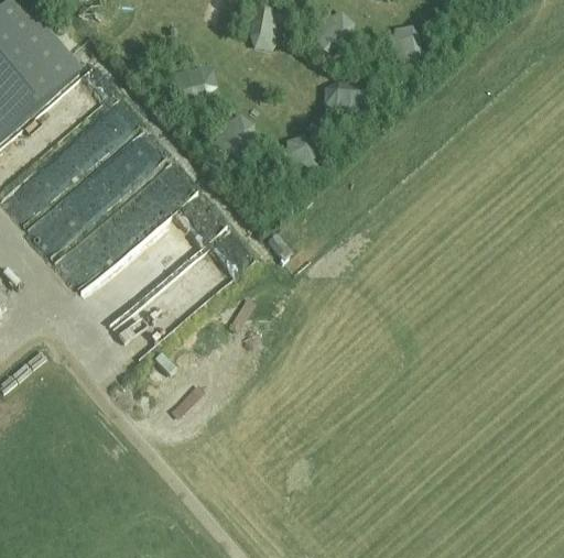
[(0,141),(79,74),(17,0),(14,0),(0,11),(0,141)]
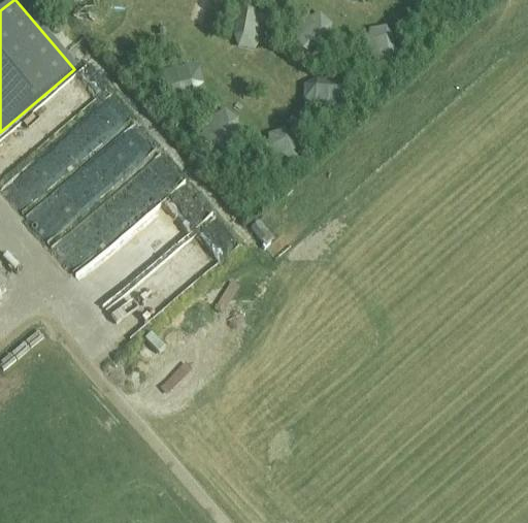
[(262,37),(266,12),(239,7),(233,32),(238,45),(255,47),(262,37)]
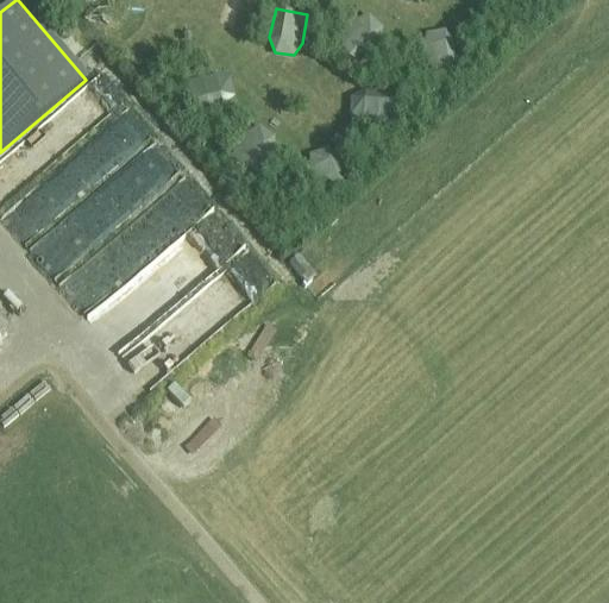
[(360,61),(380,41),(384,25),(370,11),(355,17),(337,39),(360,61)]
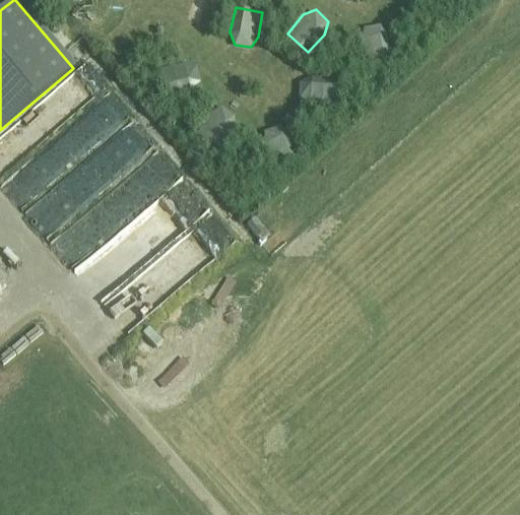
[(393,58),(389,34),(363,38),(367,63),(393,58)]
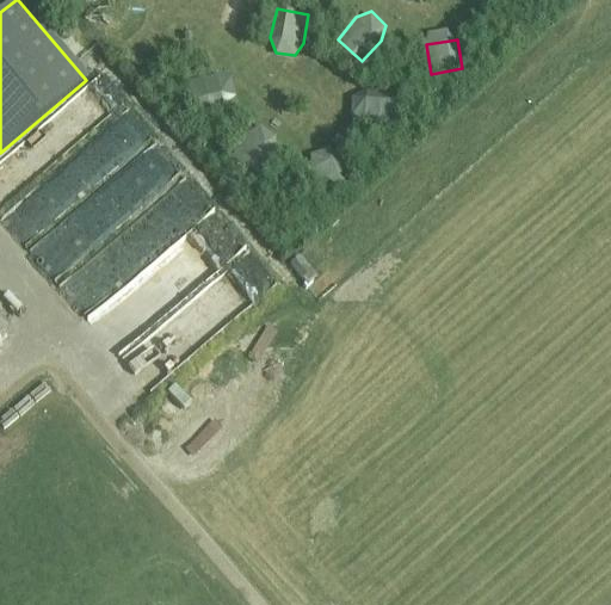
[(232,74),(217,72),(187,79),(196,112),(223,105),(238,93),(232,74)]
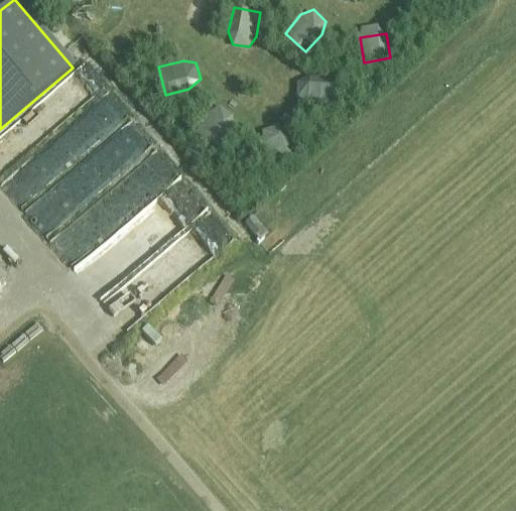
[(332,104),(335,76),(310,75),(297,79),(296,97),(308,102),(332,104)]
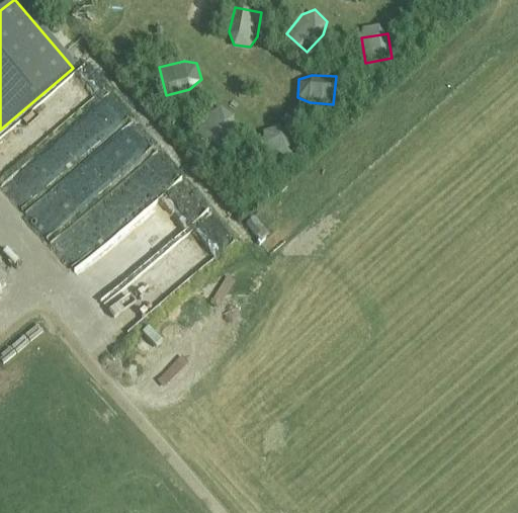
[(234,127),(235,113),(221,104),(208,112),(196,132),(220,147),(234,127)]
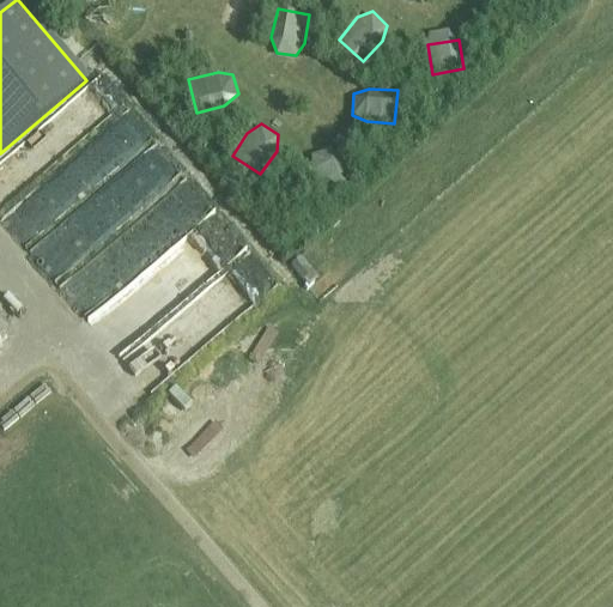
[(341,157),(329,145),(313,153),(314,168),(325,195),(353,182),(341,157)]
